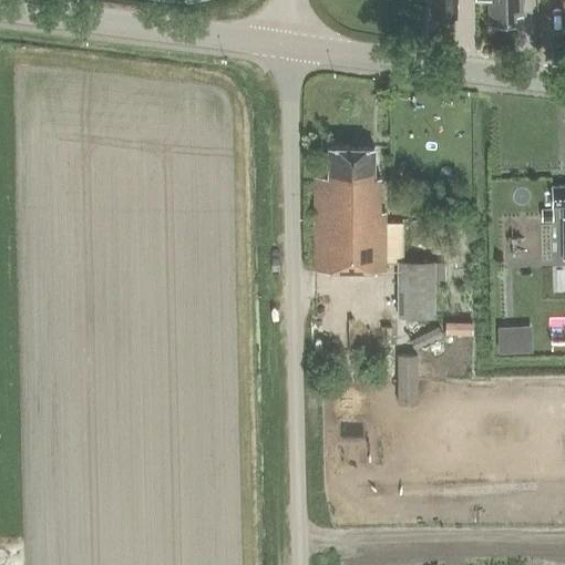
[(433,0),(434,20),(459,20),(458,0),(433,0)]
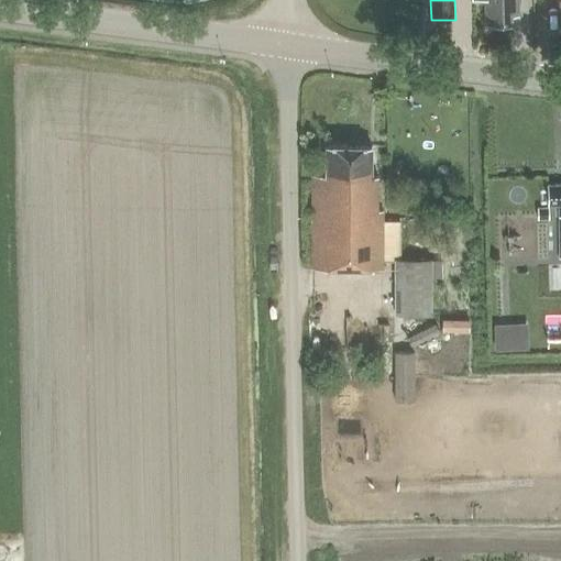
[(519,0),(473,0),(486,0),(487,19),(493,19),(493,26),(514,26),(514,19),(520,19),(519,0)]
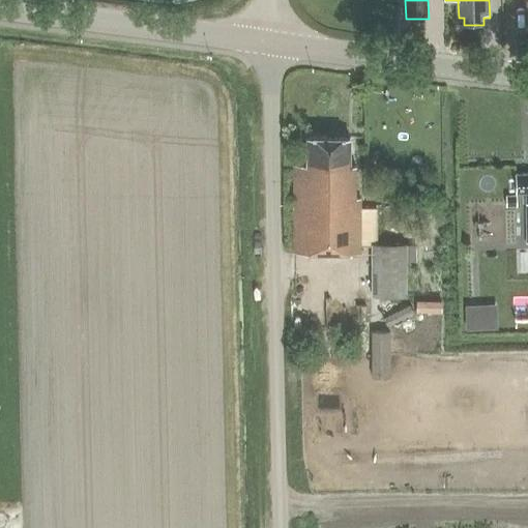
[(296,168),(296,255),(361,256),(362,201),(357,201),(357,169),(351,169),(351,140),(309,140),(309,168),(296,168)]
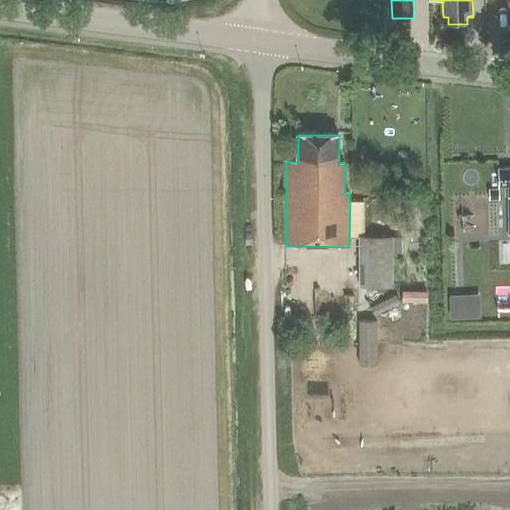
[(509,170),(499,171),(500,188),(509,188),(509,170)]
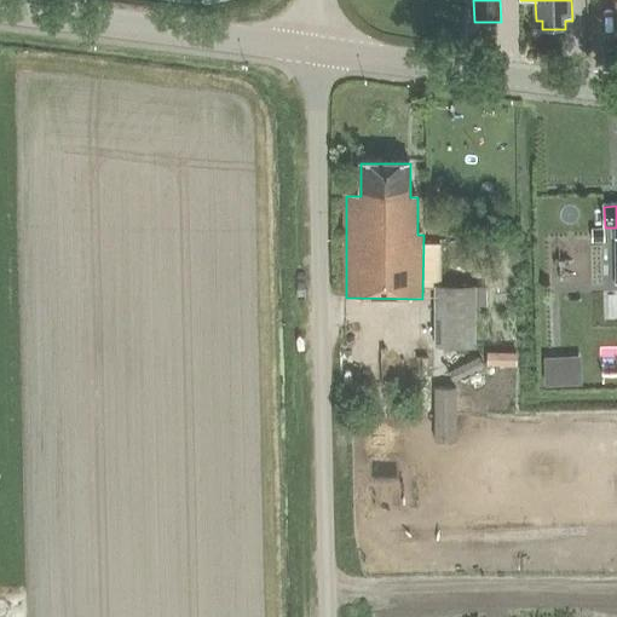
[(606,232),(593,232),(593,244),(606,244),(606,232)]
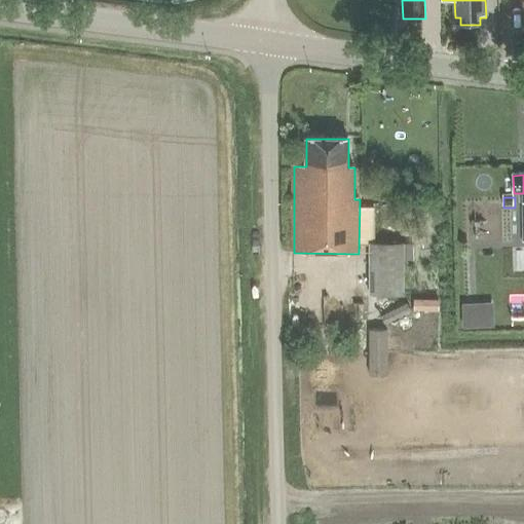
[(370,246),(370,296),(405,296),(405,262),(415,262),(415,246),(402,246),(370,246)]
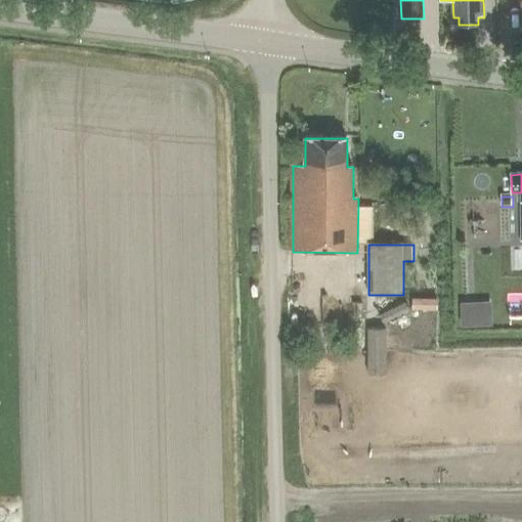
[(469,303),(462,303),(463,328),(493,327),(492,303),(475,303),(469,303)]
